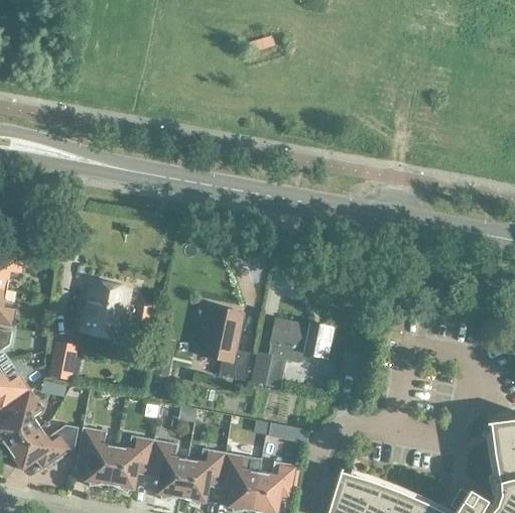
[(0,286),(7,287),(9,275),(23,277),(27,254),(0,249),(0,286)]
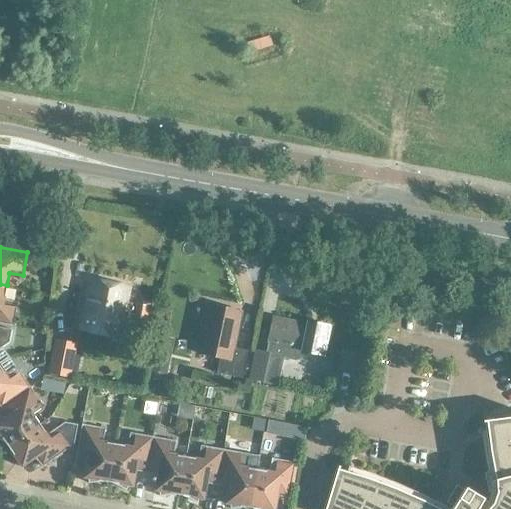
[(130,321),(146,324),(150,304),(128,300),(131,285),(90,277),(80,326),(121,334),(125,316),(131,317),(130,321)]
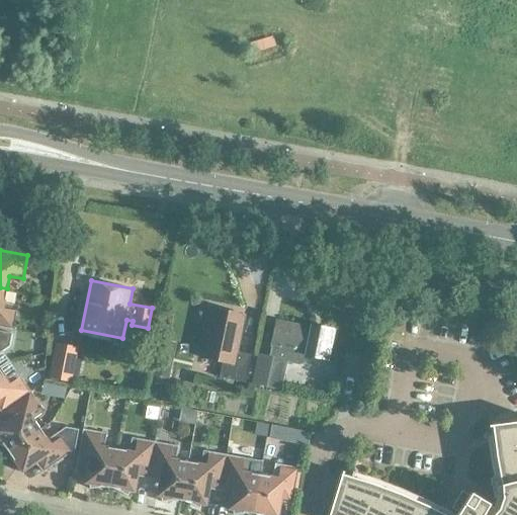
[(7,288),(0,287),(0,324),(14,327),(19,304),(5,302),(7,288)]
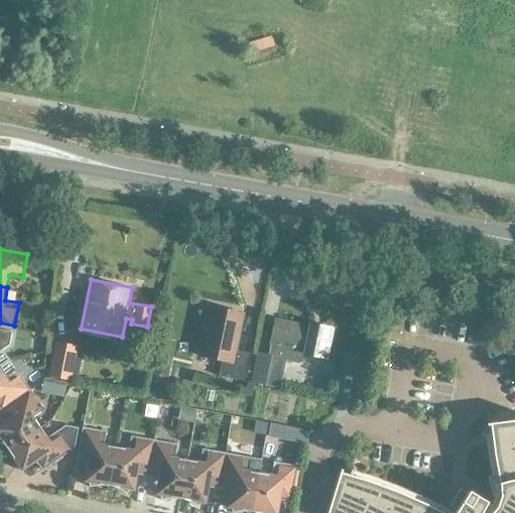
[(251,351),(236,348),(244,311),(211,304),(200,356),(223,361),(220,374),(245,379),(251,351)]
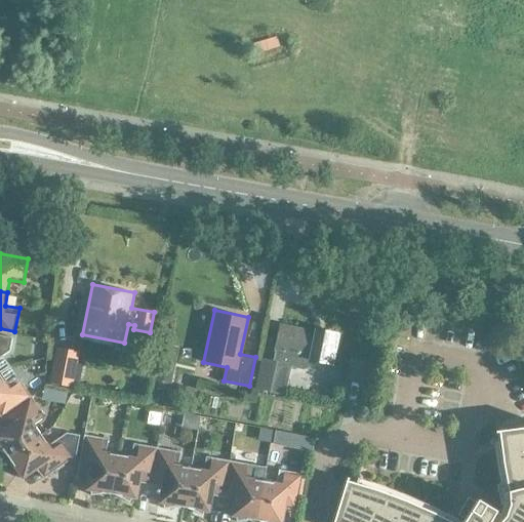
[(278,347),(275,359),(262,356),(254,388),(285,394),(291,362),(298,364),(300,352),(312,354),(312,358),(332,362),(338,331),(318,327),(318,330),(281,322),(277,347),(278,347)]
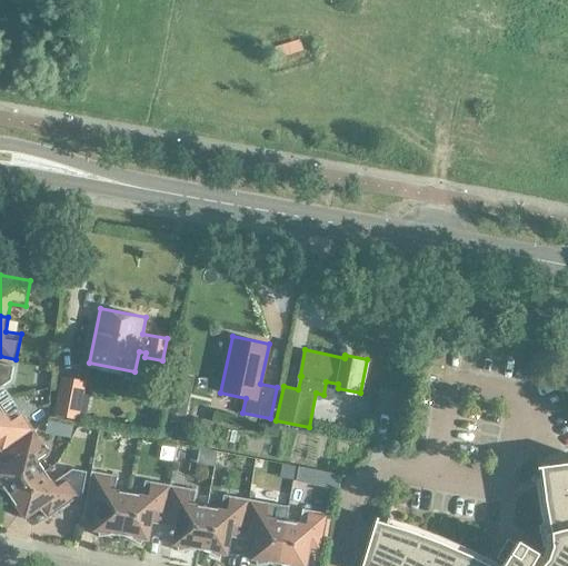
[(0,386),(11,378),(15,364),(0,361),(0,386)]
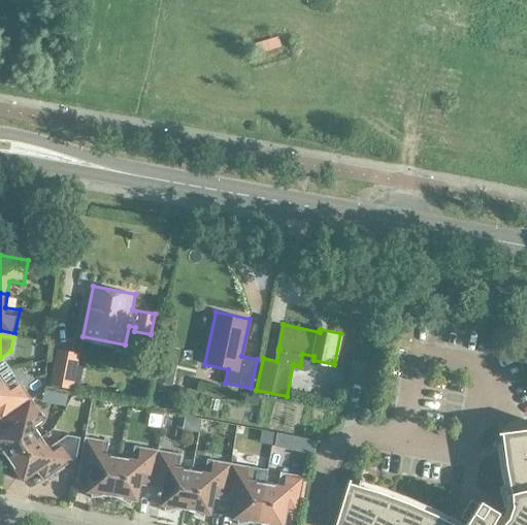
[(80,352),(57,347),(50,383),(73,387),(80,352)]
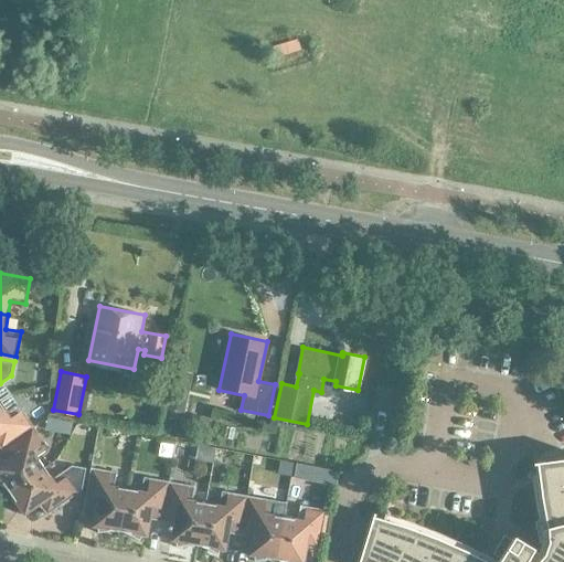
[(167,406),(188,411),(192,391),(171,386),(167,406)]
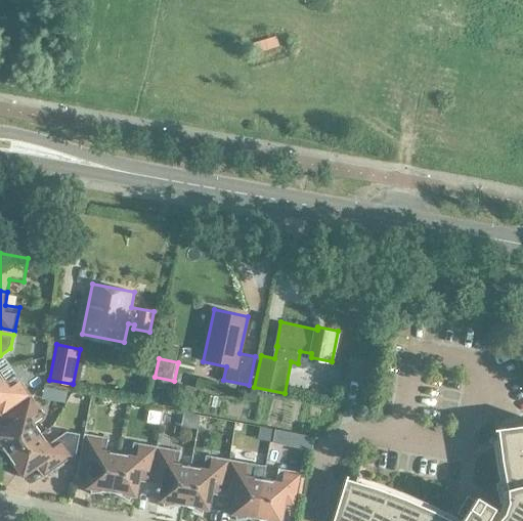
[(0,372),(0,401),(1,401),(7,411),(32,394),(18,374),(7,382),(0,372)]
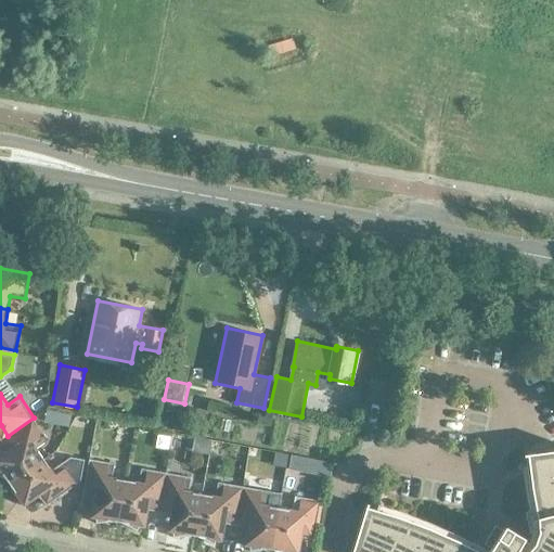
[(206,409),(190,405),(184,426),(201,431),(206,409)]
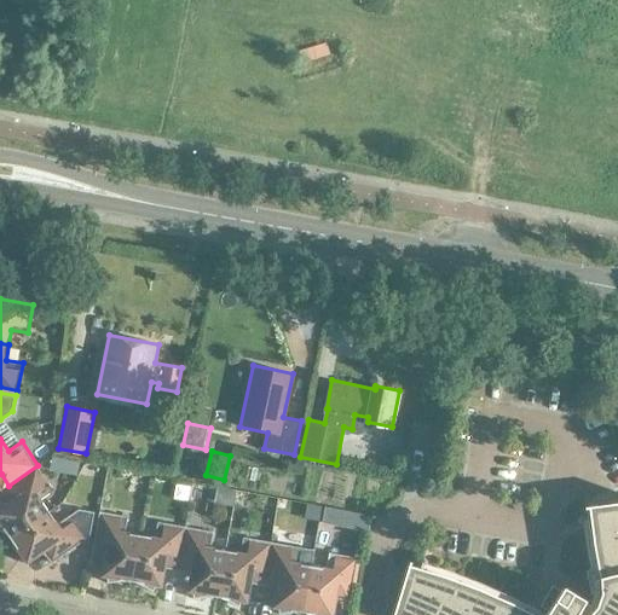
[(53,454),(51,469),(79,474),(81,459),(53,454)]
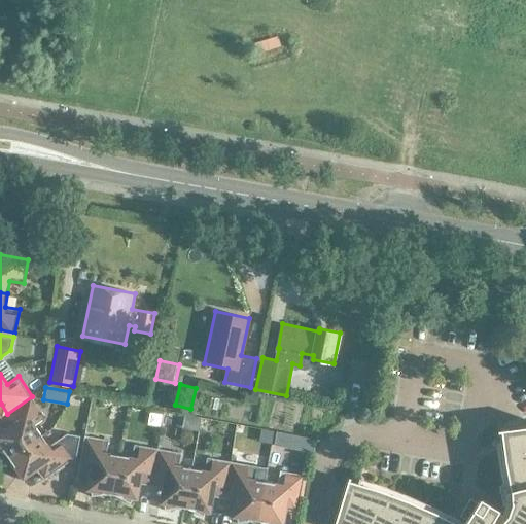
[(9,457),(42,434),(34,424),(46,416),(32,396),(7,414),(14,423),(0,432),(0,448),(7,455),(9,457)]
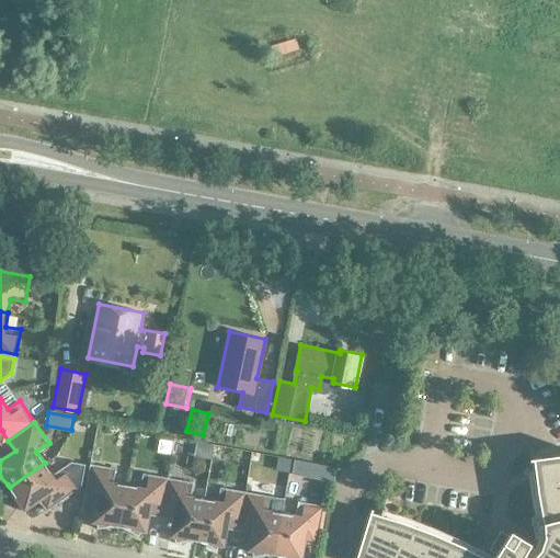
[(559,454),(533,458),(537,492),(544,537),(539,549),(536,555),(533,557),(523,557),(530,544),(511,532),(510,534),(502,530),(490,548),(498,553),(494,557),(487,557),(465,546),(434,533),(403,522),(370,512),(356,557),(559,557),(559,454)]
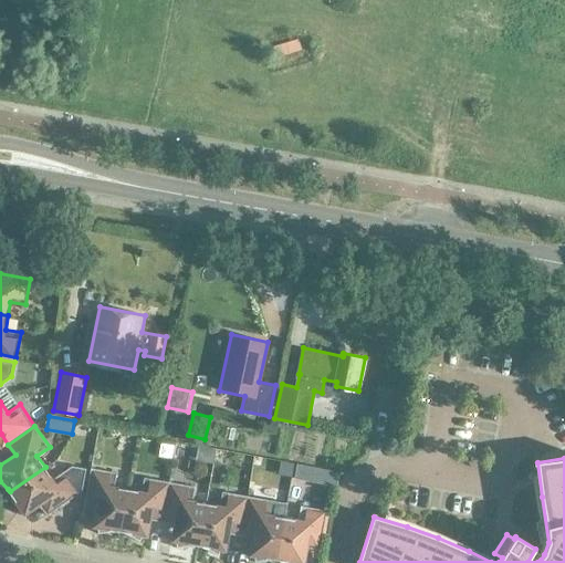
[(45,467),(10,491),(12,494),(18,512),(22,510),(25,514),(46,500),(53,510),(75,494),(82,496),(87,467),(73,465),(53,478),(45,467)]
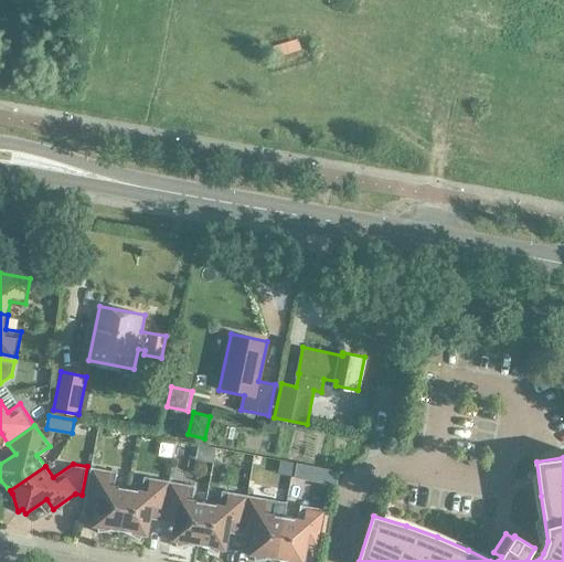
[(120,530),(128,488),(115,485),(117,470),(92,466),(86,498),(98,500),(94,526),(98,526),(99,531),(117,529),(120,530)]
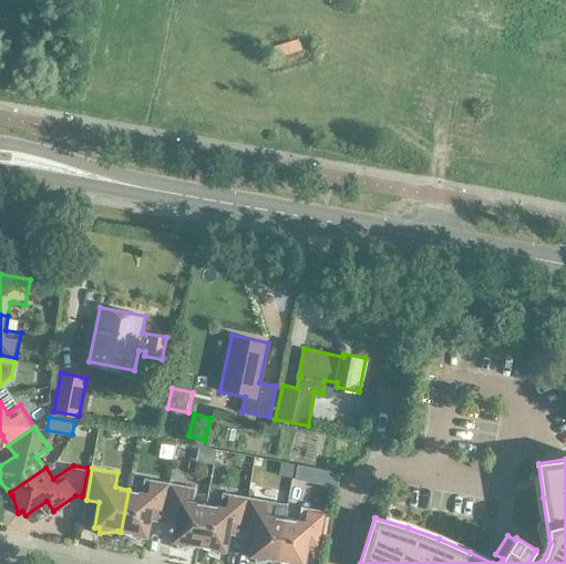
[(165,514),(171,482),(145,477),(143,492),(129,490),(121,532),(125,533),(142,541),(143,536),(148,536),(153,512),(165,514)]
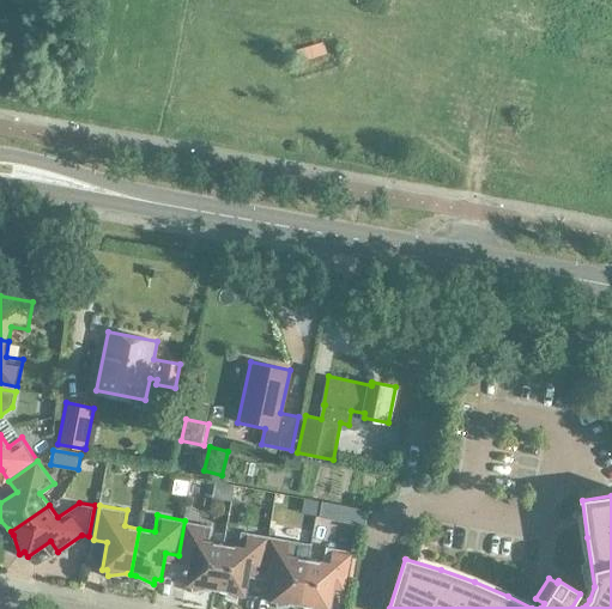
[(216,590),(224,543),(210,541),(212,525),(185,521),(179,555),(192,558),(187,584),(192,585),(193,591),(212,589),(216,590)]
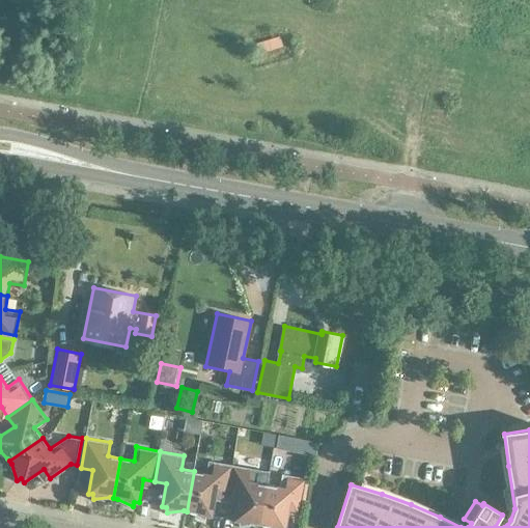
[(228,494),(233,464),(210,460),(207,474),(194,471),(187,511),(191,511),(205,519),(207,515),(213,516),(217,492),(228,494)]
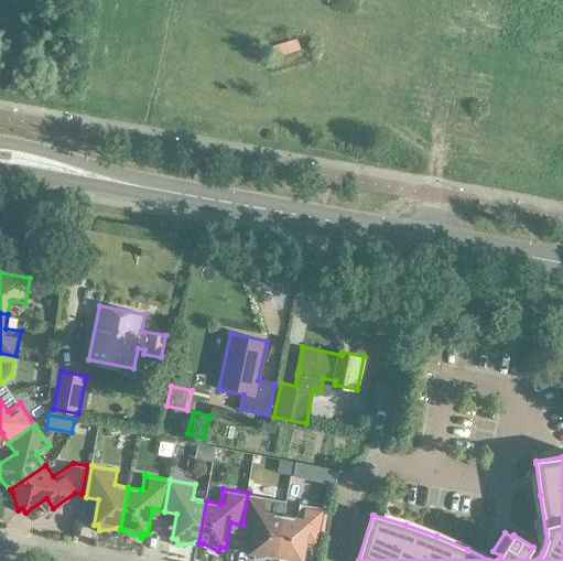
[(277,558),(284,515),(271,513),(273,497),(248,493),(242,525),(255,527),(250,552),(255,553),(255,558),(273,557),(277,558)]
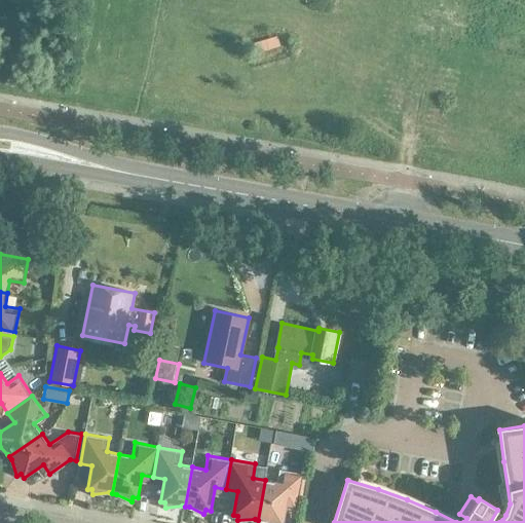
[(265,480),(258,520),(261,520),(267,522),(283,522),(287,500),(299,502),(304,473),(280,469),(277,483),(265,480)]
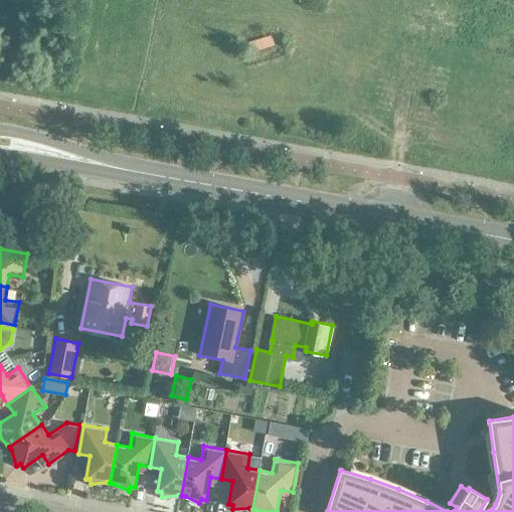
[(43,483),(65,470),(59,461),(37,473),(43,483)]
